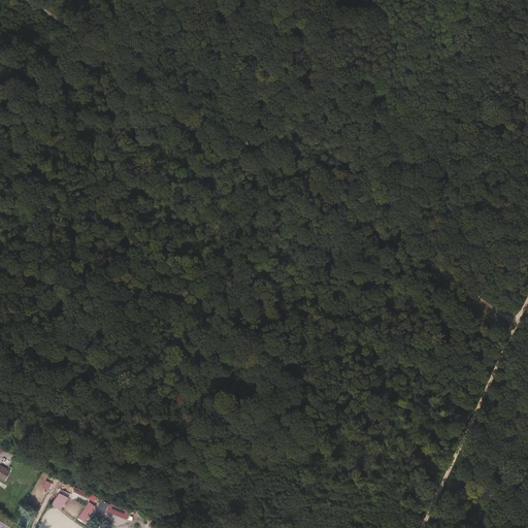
[(0,473),(7,477),(11,470),(1,465),(0,466),(0,473)]
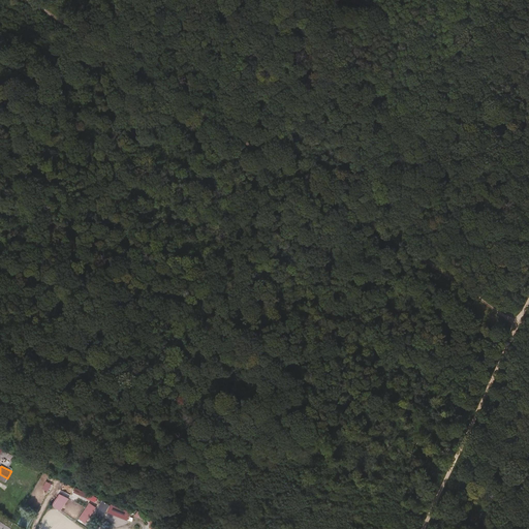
[(48,493),(53,485),(48,481),(42,490),(48,493)]
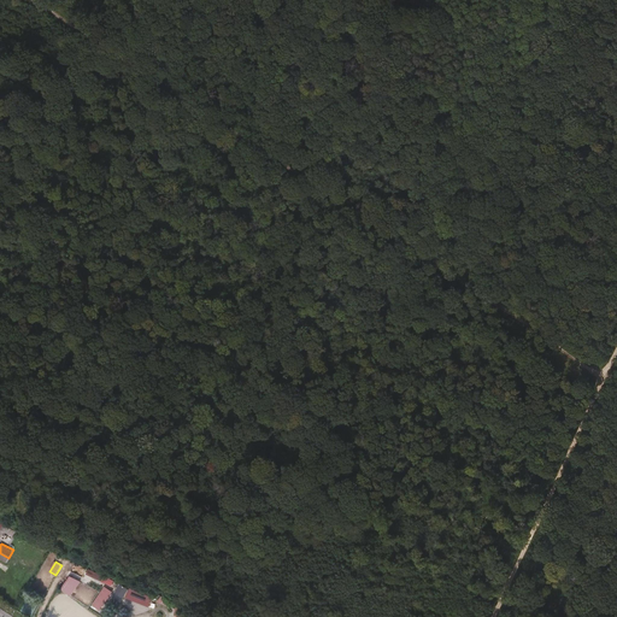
[(63,589),(69,594),(70,595),(81,583),(72,576),(63,589)]
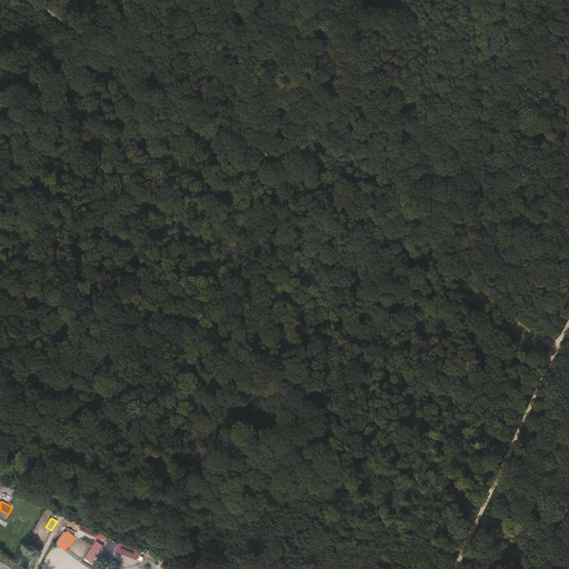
[(115,551),(119,545),(112,540),(108,547),(115,551)]
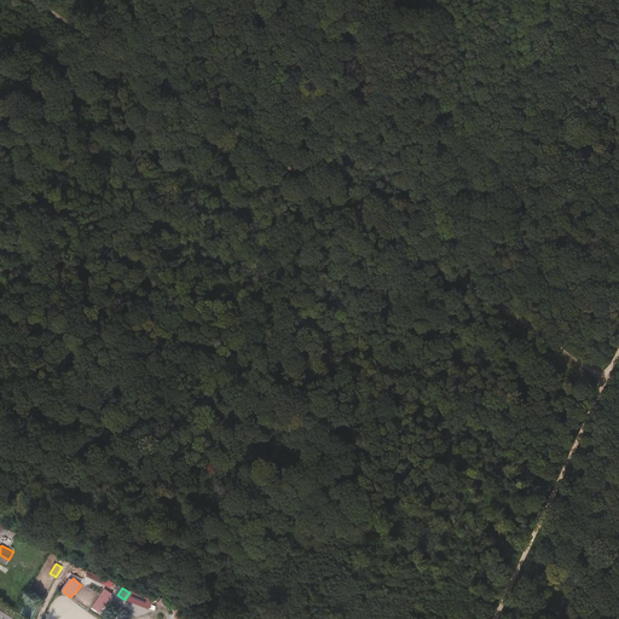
[(99,613),(114,595),(105,589),(91,607),(99,613)]
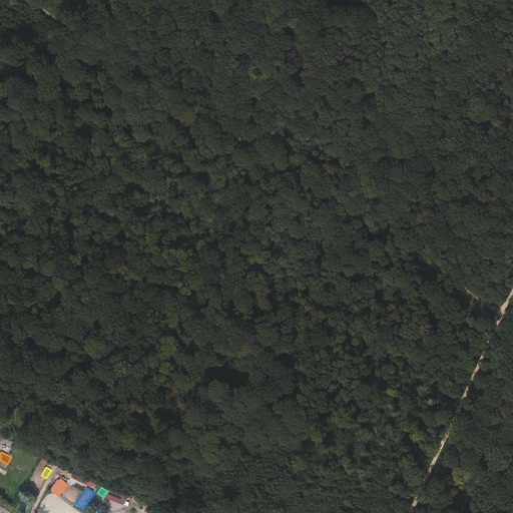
[(127,499),(113,491),(110,498),(123,505),(127,499)]
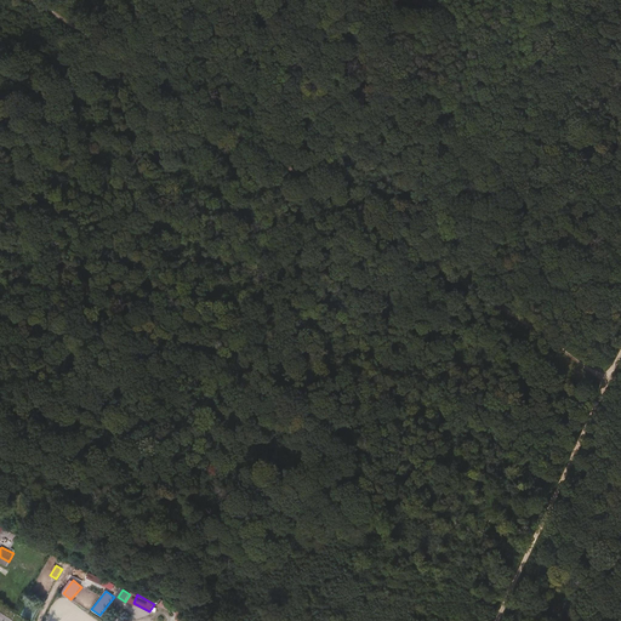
[(169,613),(172,605),(161,600),(159,607),(169,613)]
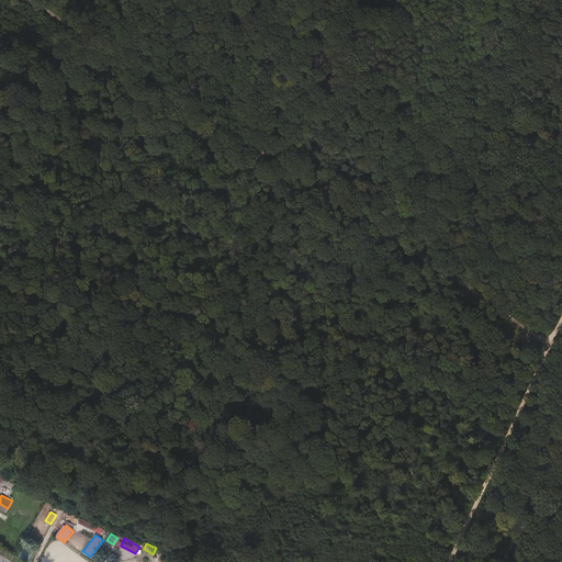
[(24,544),(19,557),(30,561),(34,549),(24,544)]
